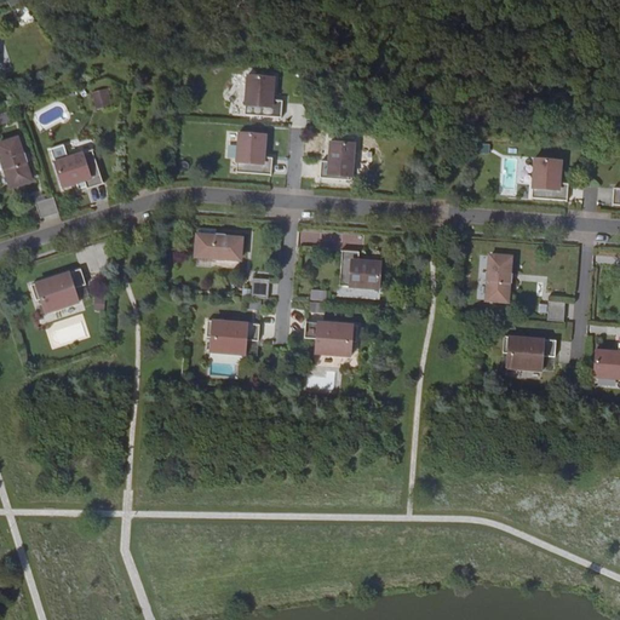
[(267,76),(263,115),(299,119),(300,102),(292,101),(293,79),(267,76)]
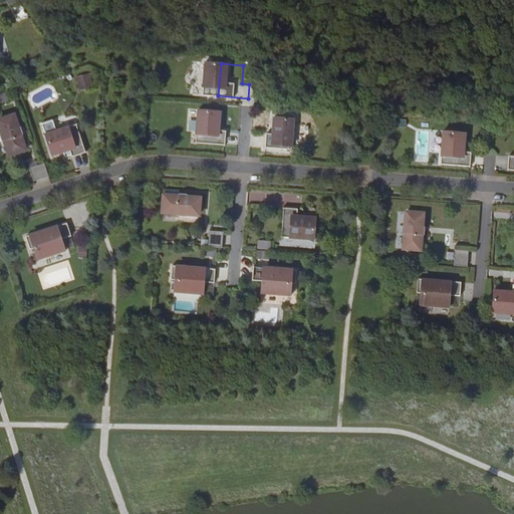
[(87,72),(77,75),(81,86),(91,83),(87,72)]
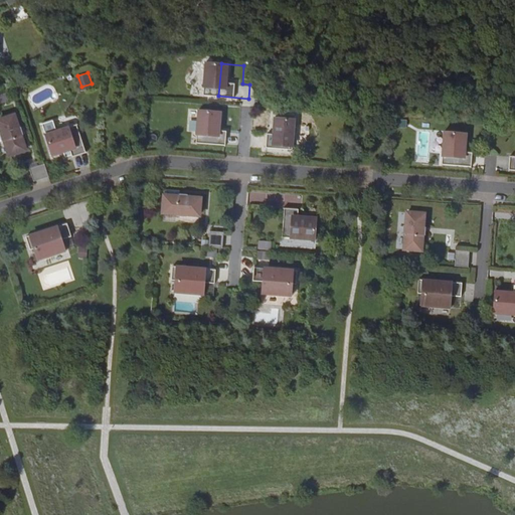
[(198,112),(196,144),(225,146),(226,132),(219,131),(220,113),(198,112)]
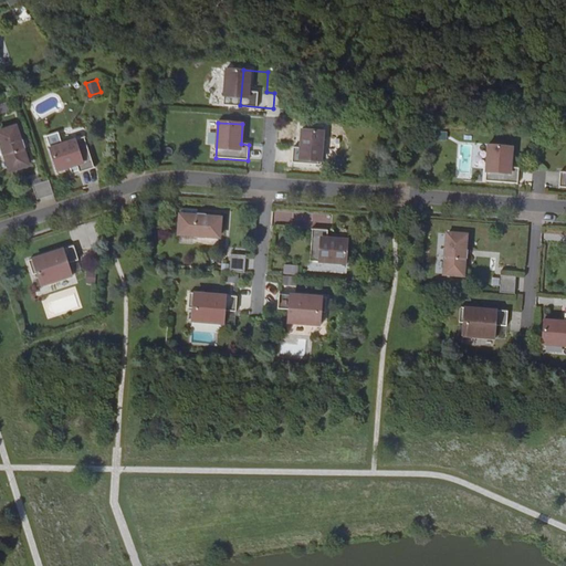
[(16,126),(0,130),(0,139),(2,146),(0,146),(0,147),(2,155),(4,154),(10,170),(28,164),(23,148),(24,148),(22,139),(20,139),(16,126)]
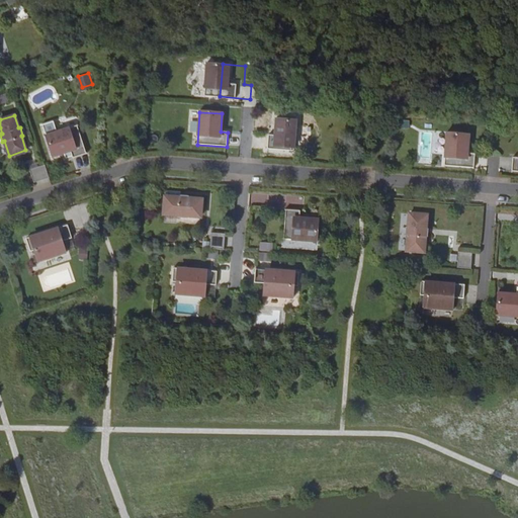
[(295,122),(275,121),(274,138),(268,138),(267,152),(293,154),(295,122)]
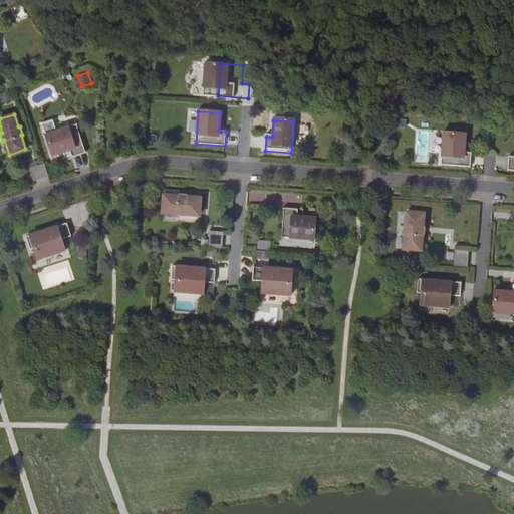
[(71,156),(85,152),(76,123),(45,134),(52,155),(69,150),(71,156)]
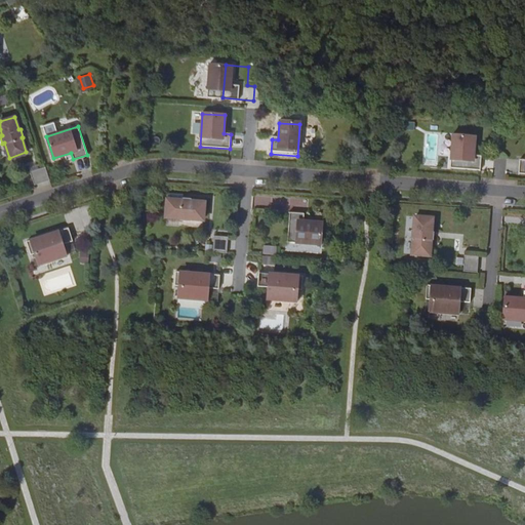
[(452,134),(449,168),(480,170),(481,156),(474,156),(475,136),(452,134)]
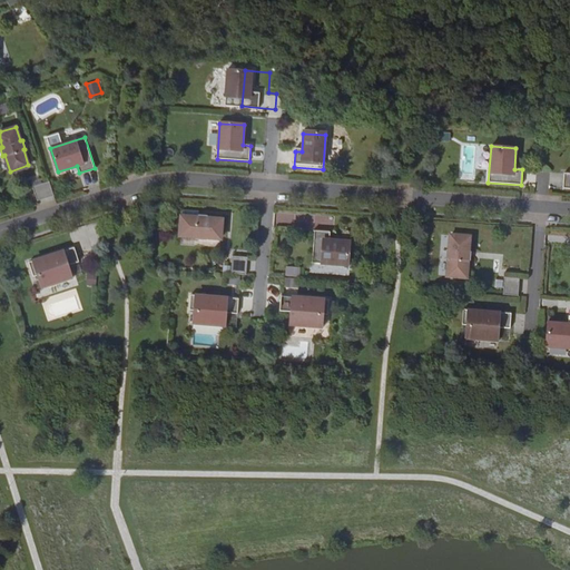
[(53,195),(49,180),(33,186),(38,199),(53,195)]
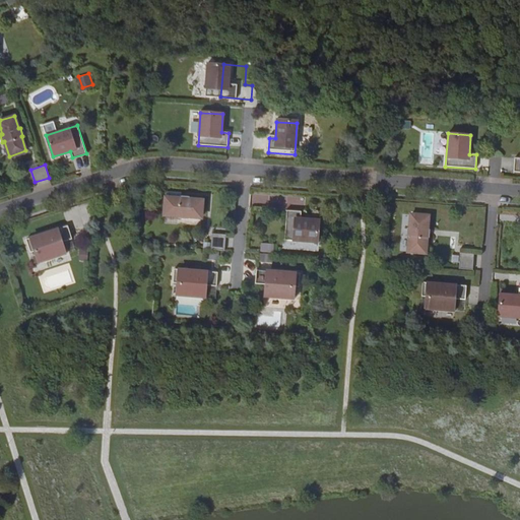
[(166,194),(165,211),(178,212),(178,214),(186,215),(186,213),(201,214),(202,197),(187,196),(188,194),(179,193),(179,195),(166,194)]
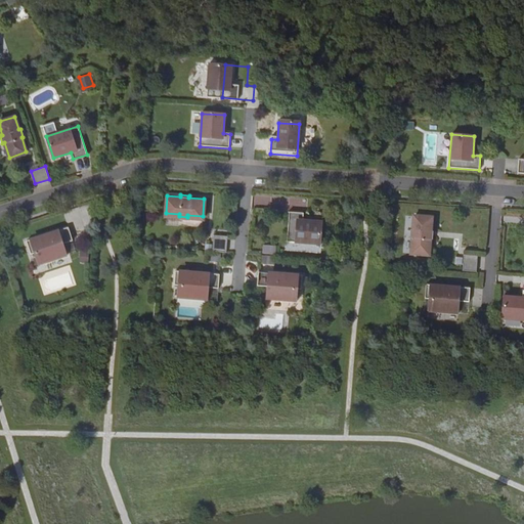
[(304,207),(290,206),(287,236),(320,238),(321,216),(303,215),(304,207)]
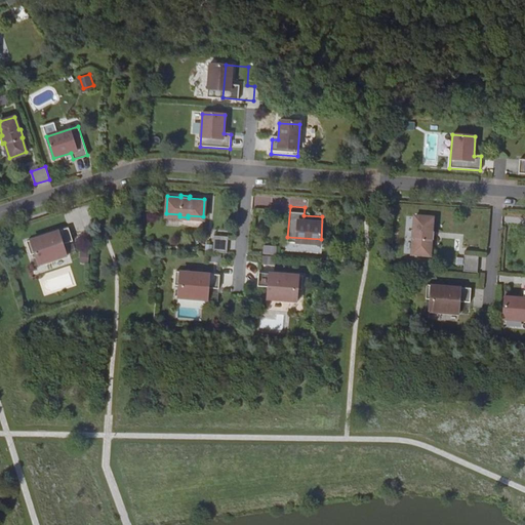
[(432,218),(414,217),(413,231),(411,231),(410,239),(412,240),(411,254),(429,256),(431,241),(433,241),(433,233),(431,233),(432,218)]
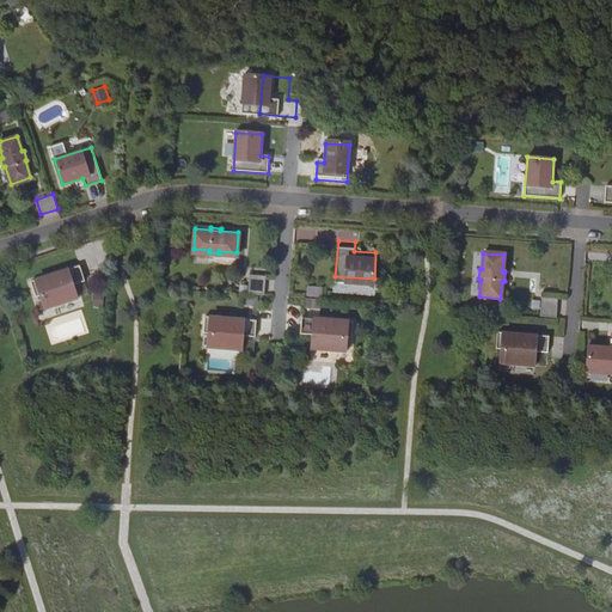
[(85,281),(80,264),(30,281),(36,297),(40,295),(44,308),(78,298),(74,288),(72,289),(71,285),(85,281)]
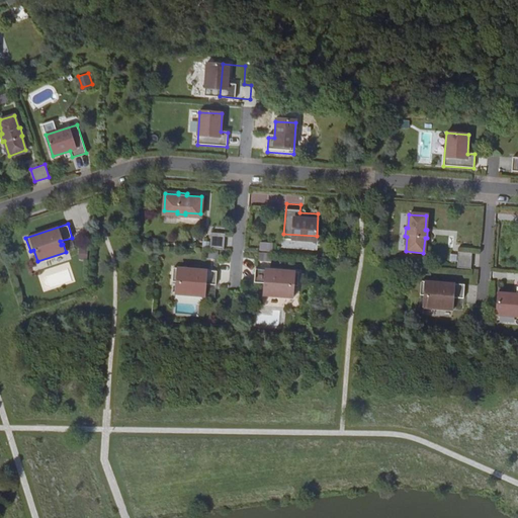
[(209,249),(224,250),(225,235),(211,234),(209,249)]
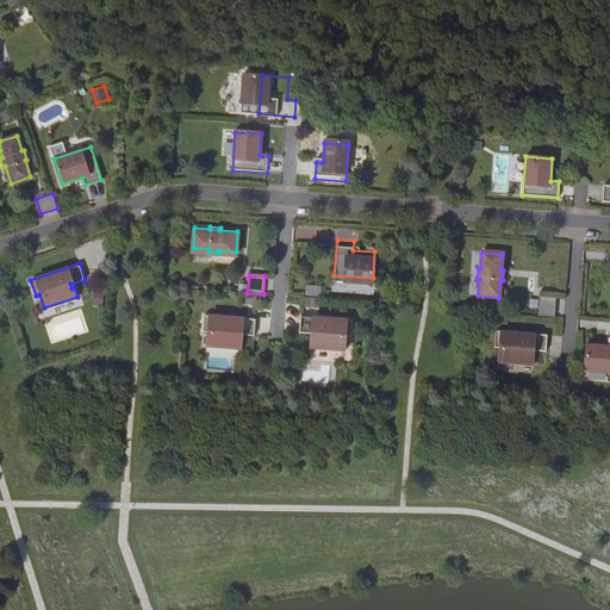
[(70,284),(72,288),(74,287),(78,297),(89,293),(85,280),(70,284)]
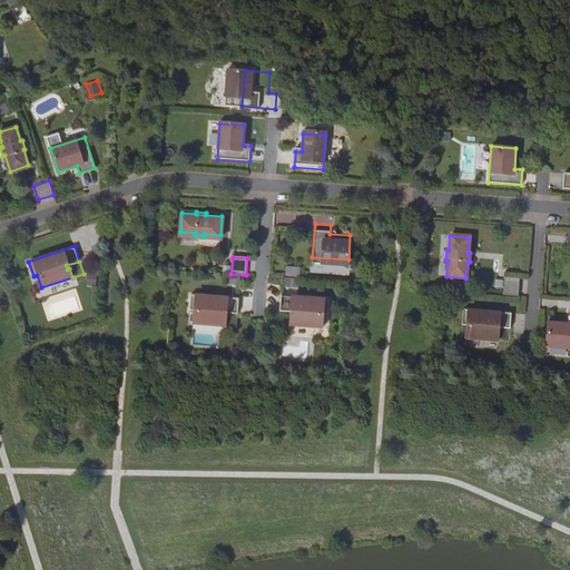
[(301,277),(301,267),(286,266),(285,276),(301,277)]
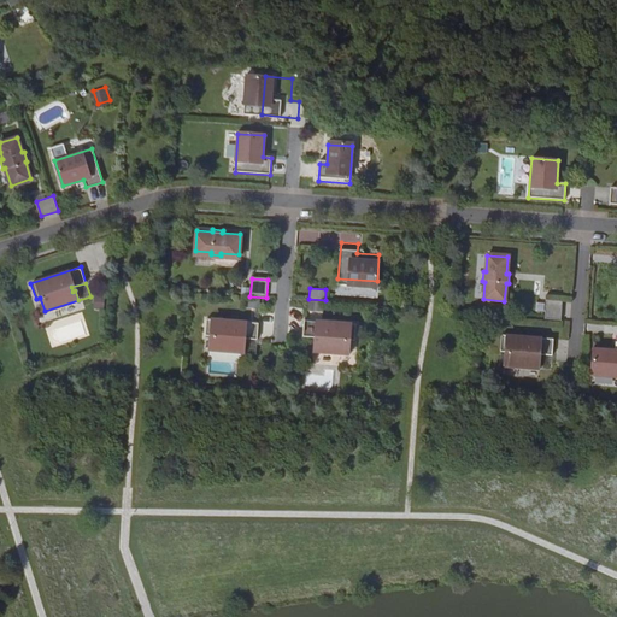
[(322,311),(322,300),(309,300),(307,310),(322,311)]
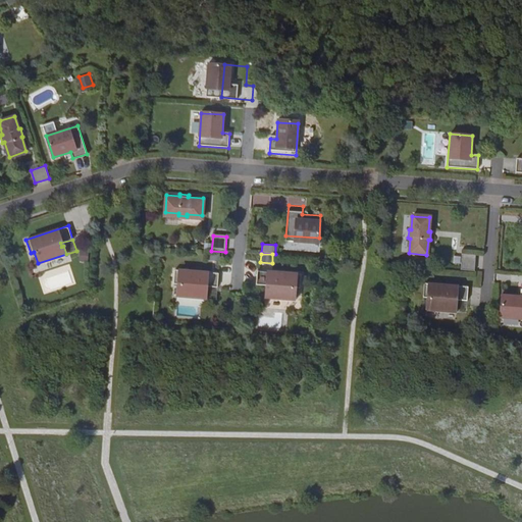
[(461,270),(474,271),(475,256),(462,255),(461,270)]
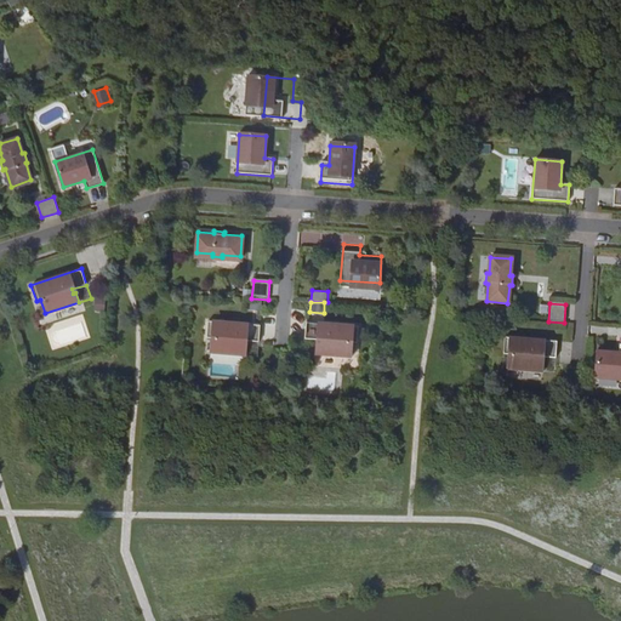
[(258,345),(260,328),(208,323),(206,340),(210,340),(209,354),(245,357),(245,347),(243,347),(243,342),(258,345)]
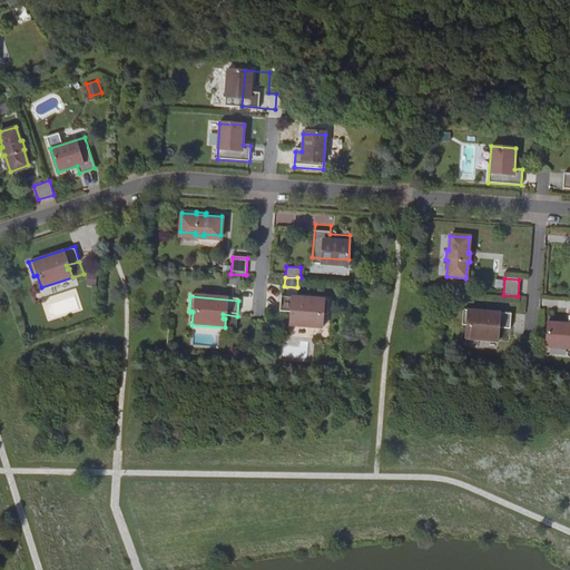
[(279,312),(294,313),(293,316),(291,316),(290,325),(323,328),(324,315),(327,315),(328,300),(281,296),(279,312)]
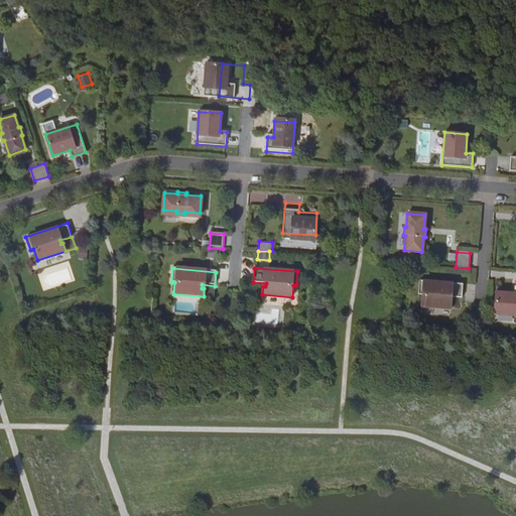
[(462,298),(463,283),(419,280),(418,294),(421,294),(420,306),(450,308),(450,300),(448,300),(448,296),(462,298)]
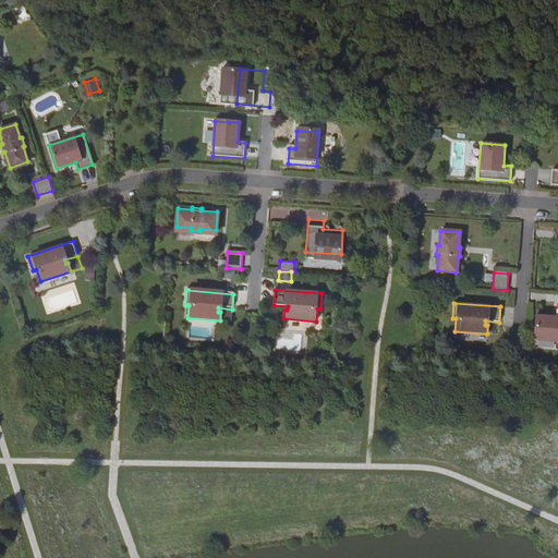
[(288,306),(274,305),(273,317),(283,318),(284,310),(287,310),(288,306)]
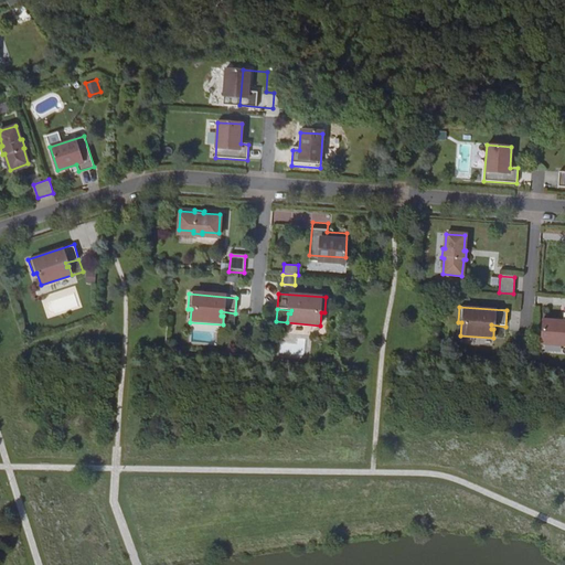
[(234,326),(235,313),(221,311),(221,316),(223,316),(223,324),(234,326)]
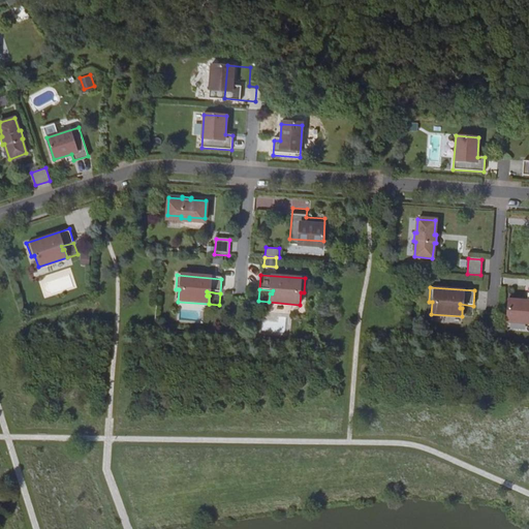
[(506,321),(528,322),(528,292),(527,300),(508,299),(506,321)]
